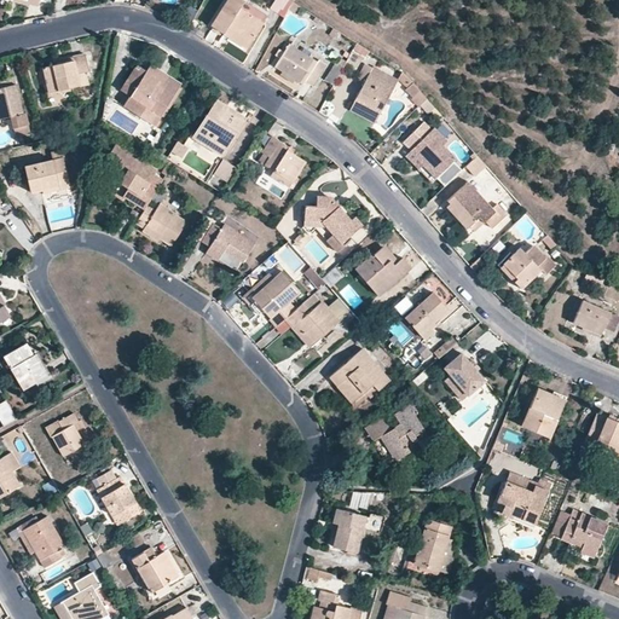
[(227,0),(212,24),(225,33),(229,27),(252,41),(264,21),(242,7),(246,0),(227,0)]
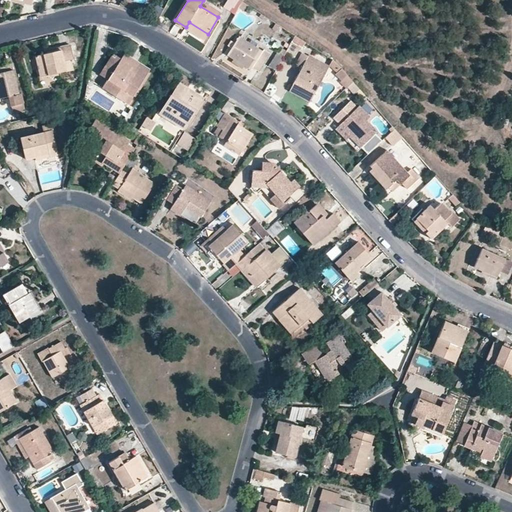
[(249,4),(242,0),(238,7),(244,11),(249,4)]
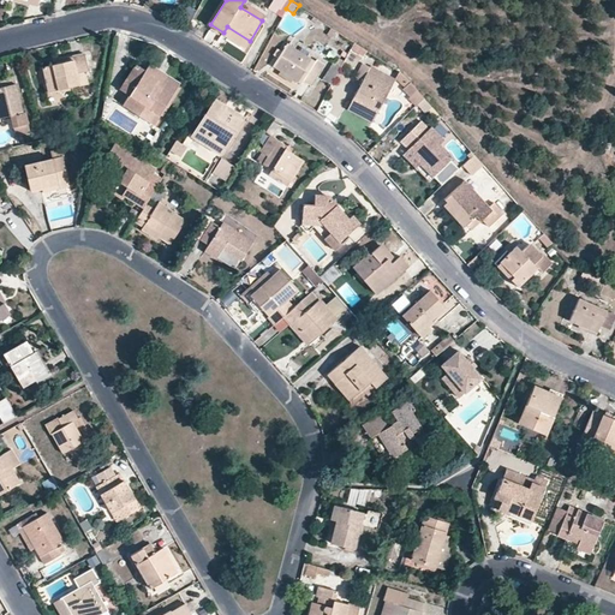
[(334,36),(338,29),(332,25),(327,31),(334,36)]
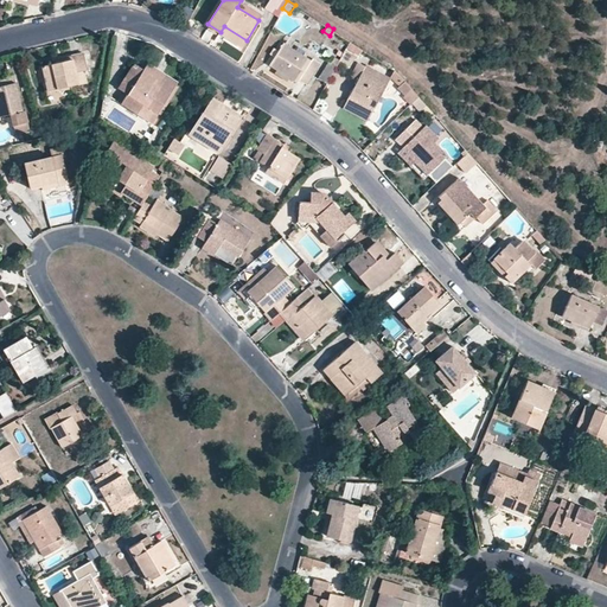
[(224,26),(221,32),(243,46),(247,40),(224,26)]
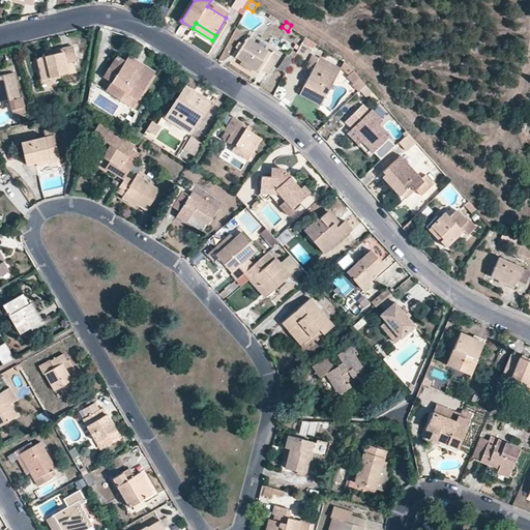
[(317,41),(306,34),(303,39),(314,46),(317,41)]
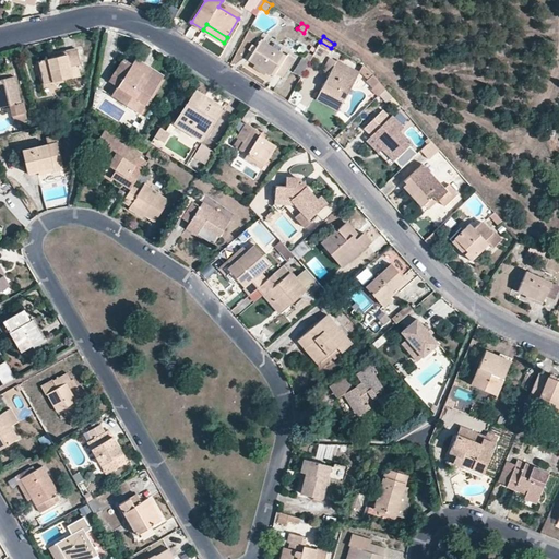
[(247,58),(254,63),(265,71),(273,74),(274,72),(281,76),(294,56),(287,52),(285,55),(259,39),(254,46),(251,51),(247,58)]
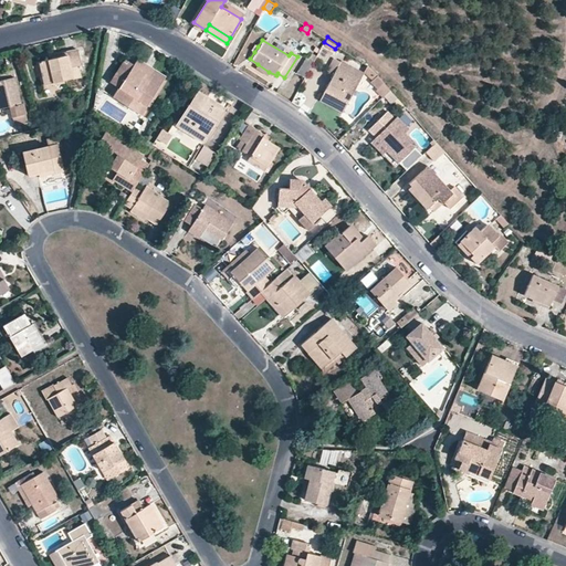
[(66,59),(51,62),(40,65),(45,87),(82,79),(80,70),(82,69),(77,52),(65,55),(66,59)]
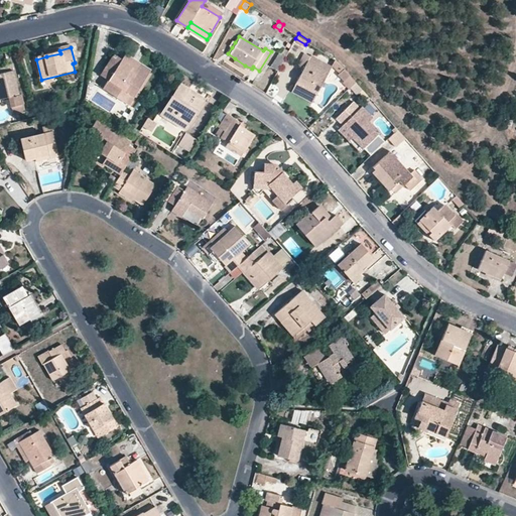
[(277,73),(285,56),(277,52),(268,69),(277,73)]
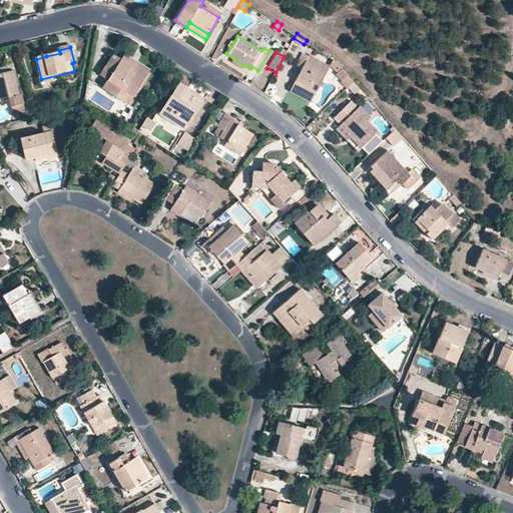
[(309,56),(303,53),(296,65),(303,68),(291,91),(311,102),(327,71),(307,60),(309,56)]
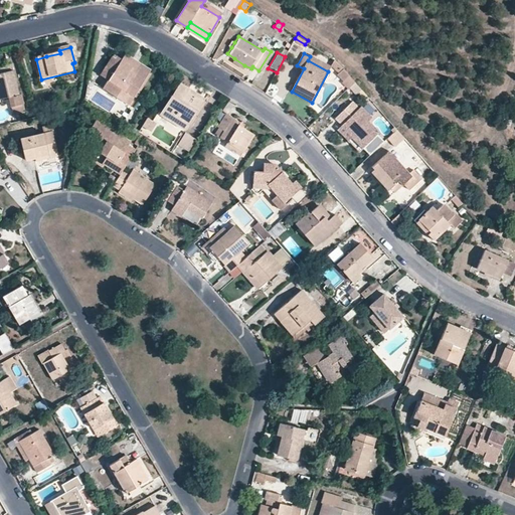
[(138,66),(151,74),(152,72),(126,55),(125,58),(131,62),(131,66),(137,69),(138,66)]
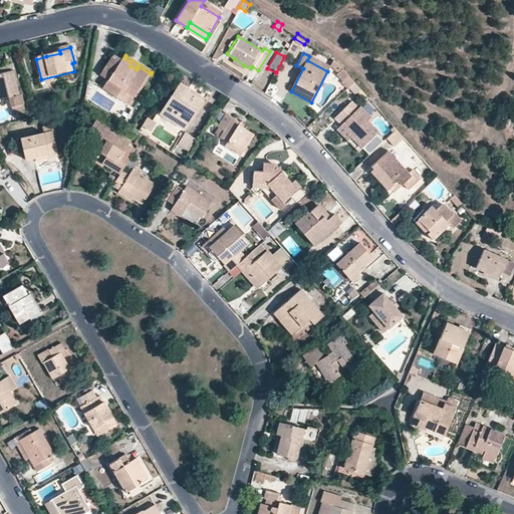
[(130,105),(151,74),(138,66),(137,69),(131,66),(131,62),(124,58),(122,60),(115,56),(105,71),(105,77),(110,80),(104,89),(130,105)]
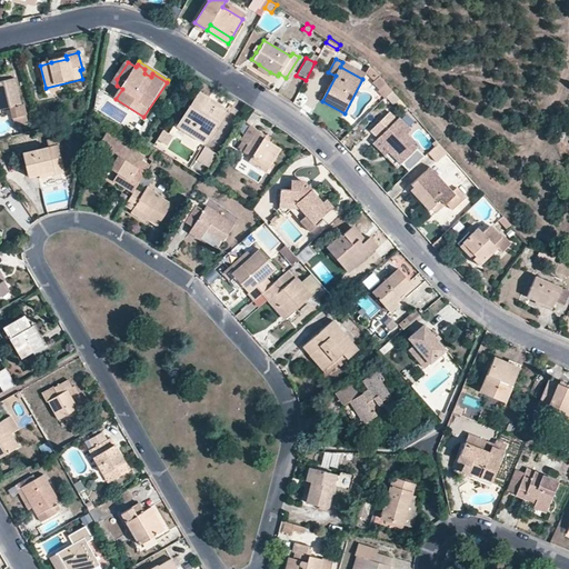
[(270,72),(259,65),(257,68),(268,75),(270,72)]
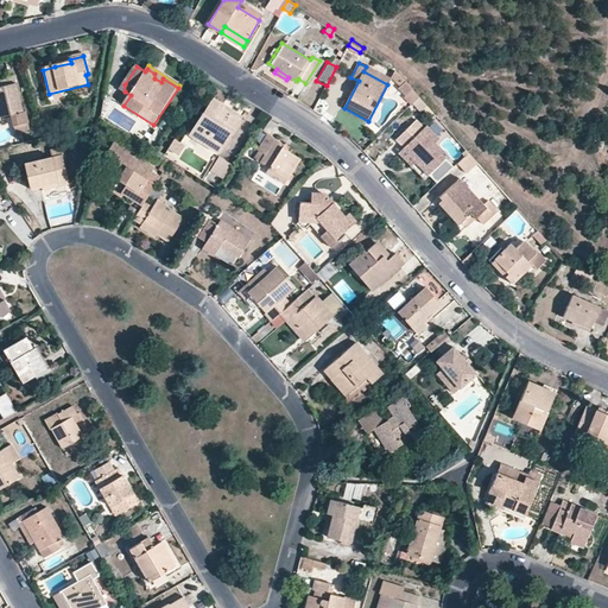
[(398,73),(396,69),(388,78),(397,89),(405,80),(398,73)]
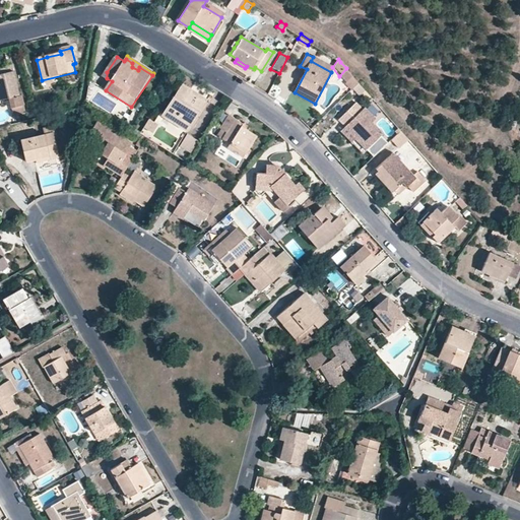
[(0,100),(10,98),(13,107),(26,104),(24,93),(19,94),(11,65),(0,67),(0,100)]
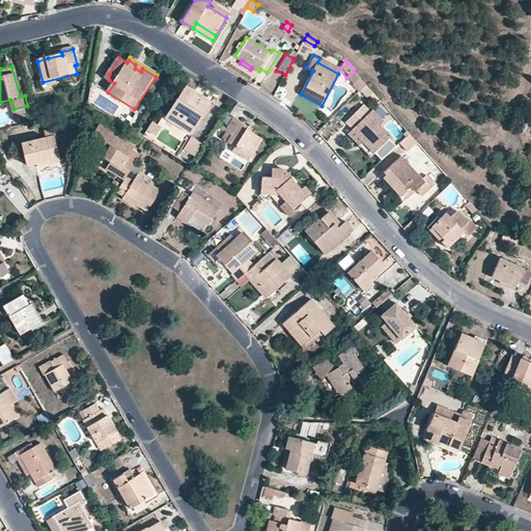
[(354,70),(346,78),(359,92),(366,84),(354,70)]
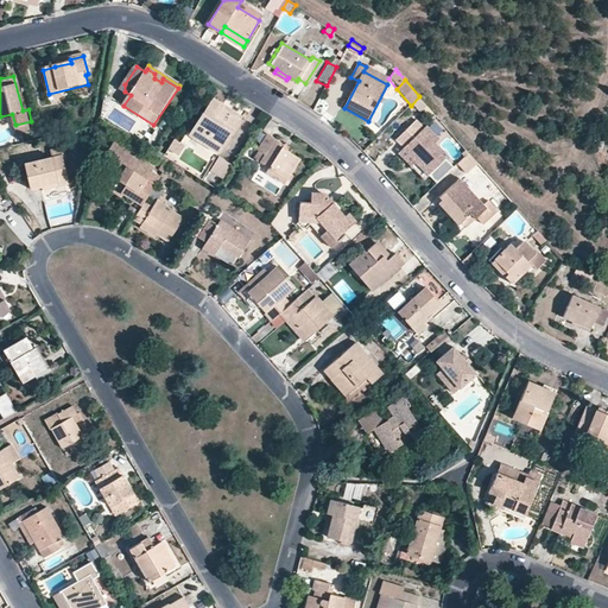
[(223,106),(213,99),(190,135),(220,153),(240,120),(222,109),(223,106)]
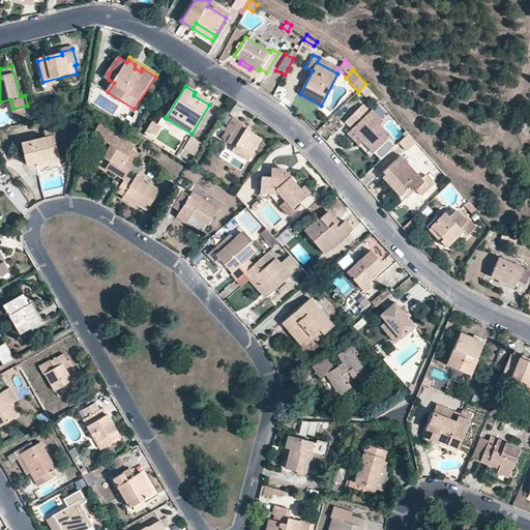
[(361,143),(380,163),(395,148),(378,129),(385,123),(373,110),(372,112),(364,105),(345,123),(352,130),(351,130),(361,143)]
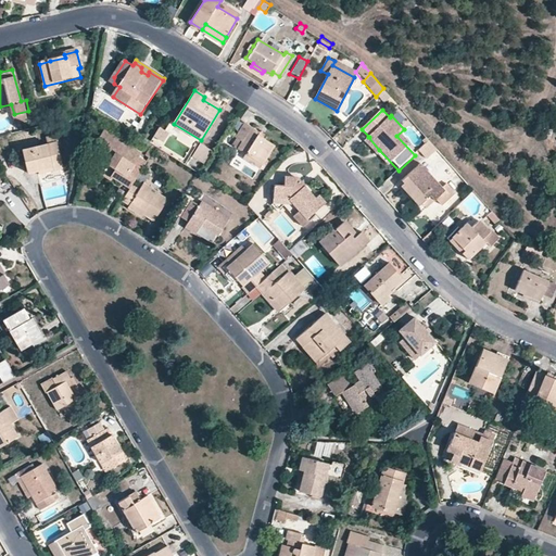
[(242,141),(238,149),(245,153),(243,156),(260,167),(274,143),(263,137),(257,134),(260,131),(244,122),(236,137),(242,141)]
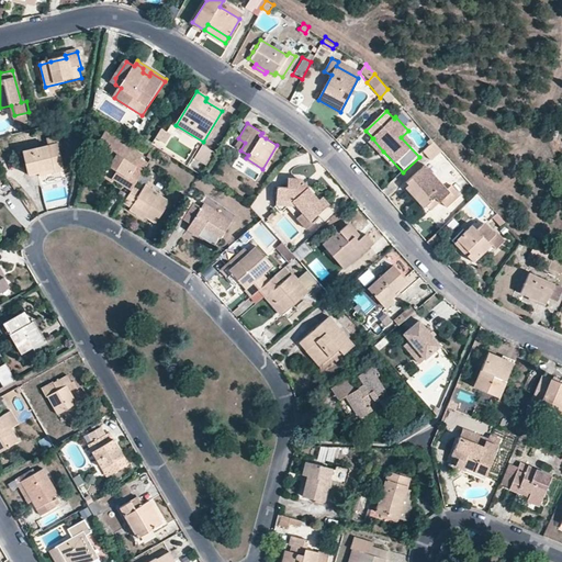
[(163,143),(168,134),(160,130),(155,138),(163,143)]
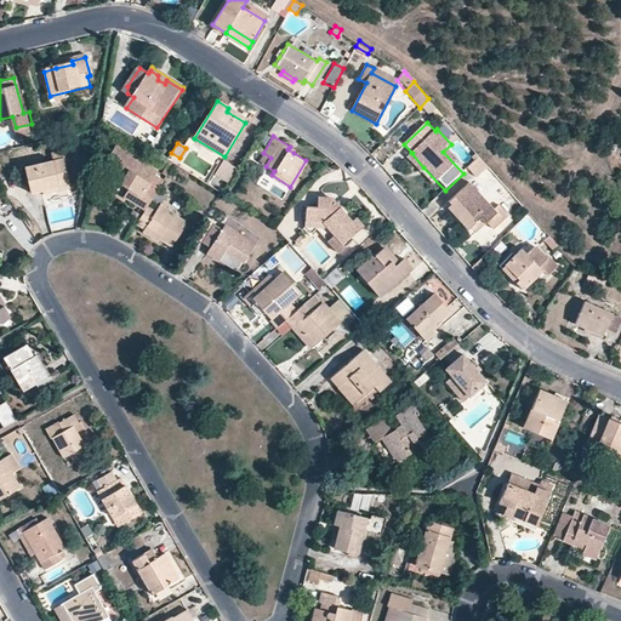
[(125,197),(144,210),(146,209),(158,189),(149,183),(155,171),(115,147),(108,159),(119,166),(112,178),(129,191),(125,197)]
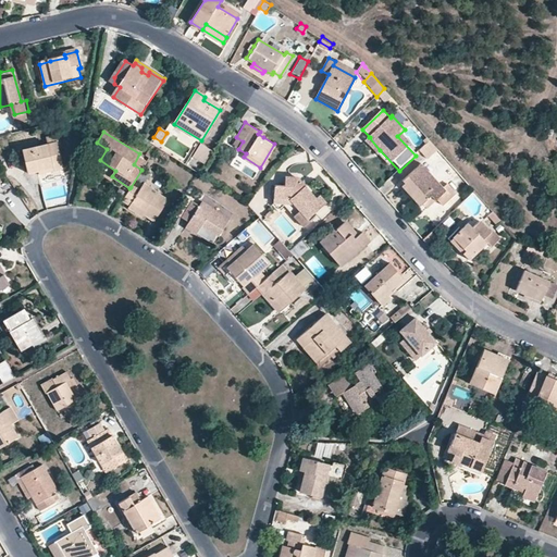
[(232,145),(238,149),(243,141),(236,137),(232,145)]
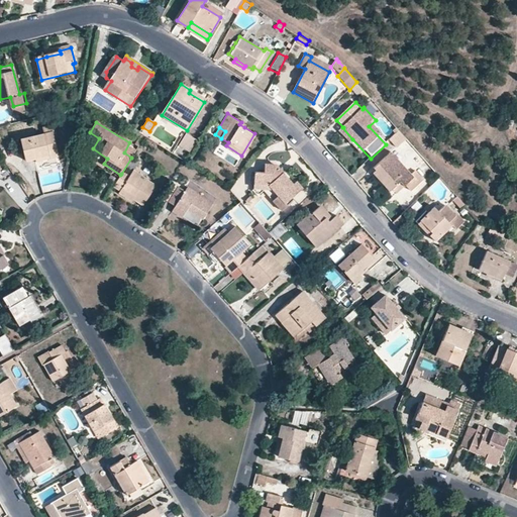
[(348,142),(352,139),(342,127),(338,131),(348,142)]
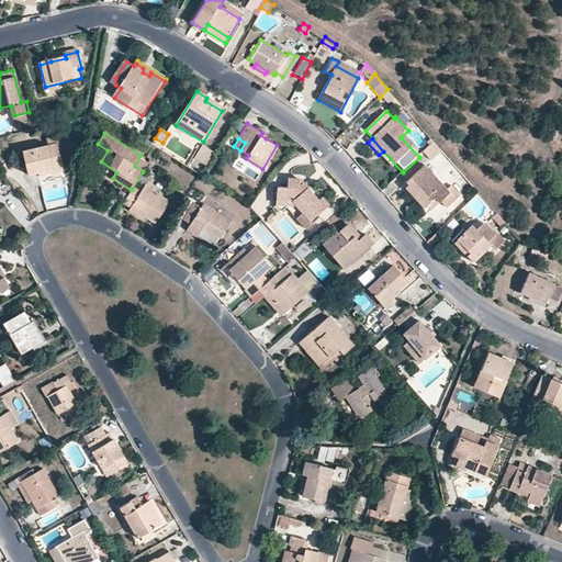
[(193,157),(209,167),(216,154),(201,144),(193,157)]
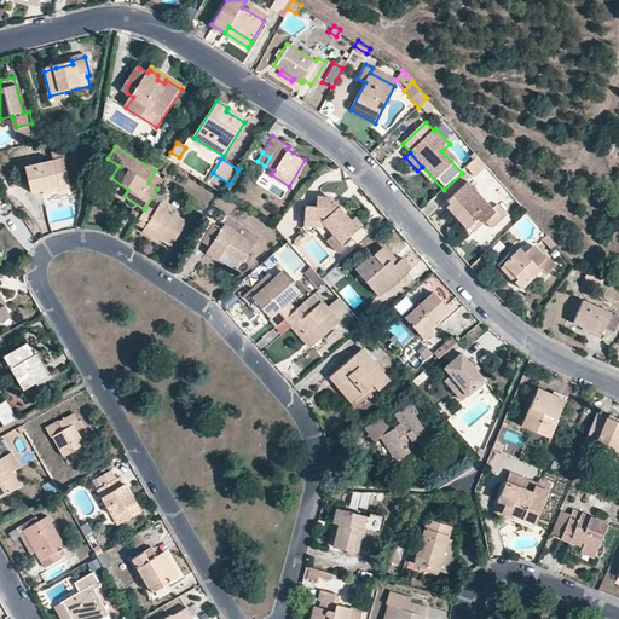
[(491,173),(478,158),(467,168),(481,183),(491,173)]
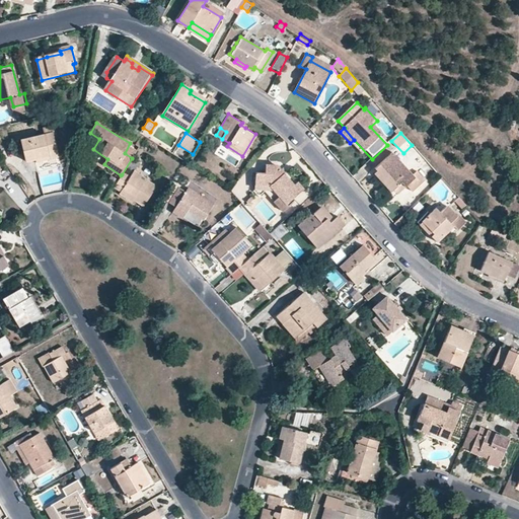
[(59,157),(55,136),(46,139),(45,134),(21,140),(25,161),(35,159),(41,158),(41,161),(59,157)]
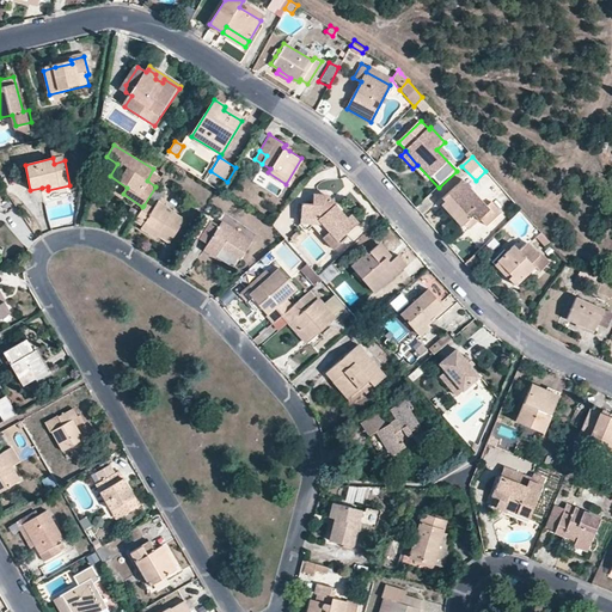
[(491,177),(485,171),(476,181),(481,187),(491,177)]
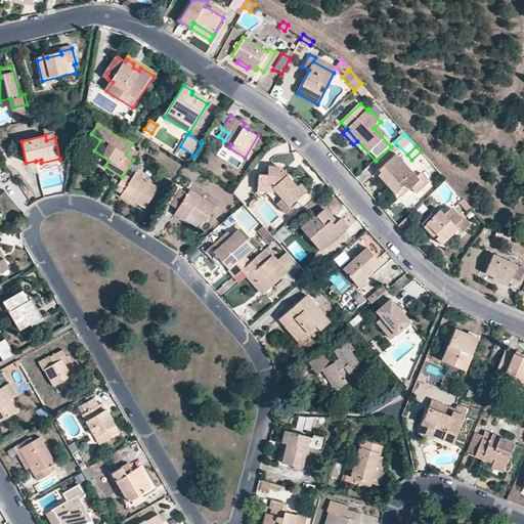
[(406,187),(410,191),(411,190),(417,195),(430,184),(421,174),(417,178),(396,156),(379,172),(382,175),(379,178),(396,197),(399,193),(406,187)]
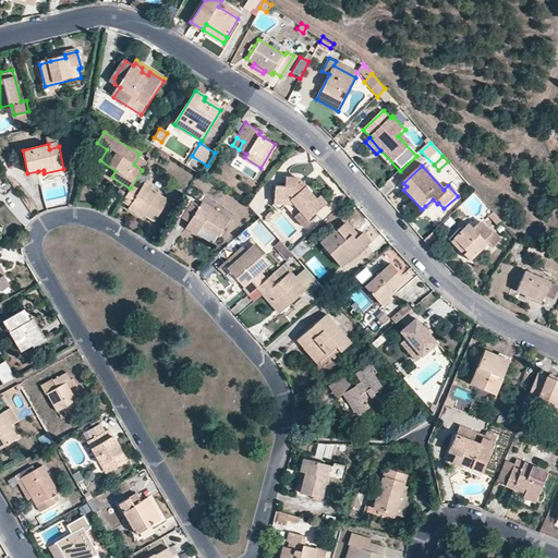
[(65,179),(63,169),(44,173),(46,183),(65,179)]
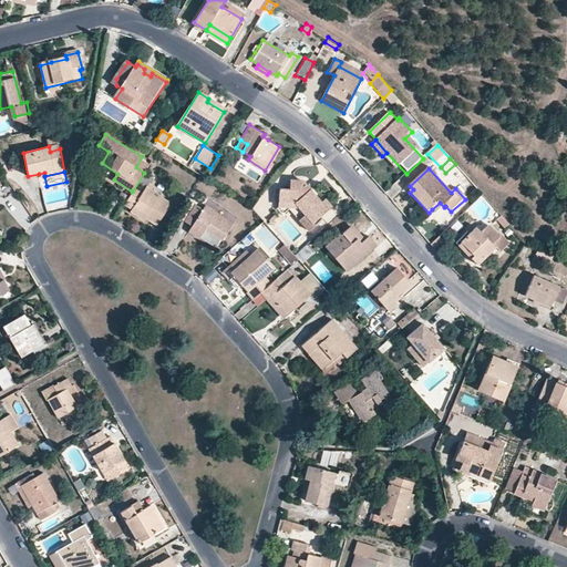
[(292,206),(310,225),(331,206),(325,198),(321,202),(302,181),(290,179),(289,188),(279,188),(277,203),(292,206)]
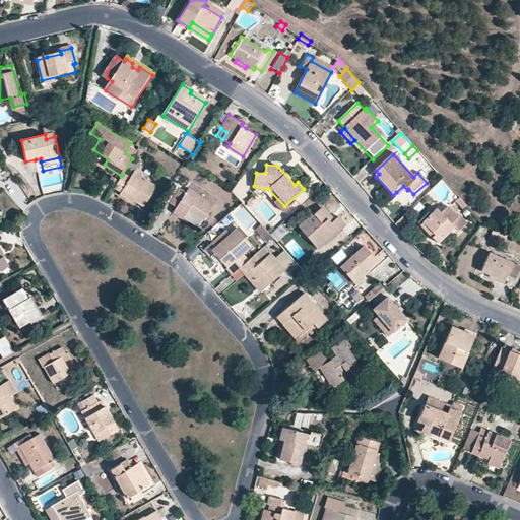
[(132,172),(130,174),(143,183),(145,180),(132,172)]
